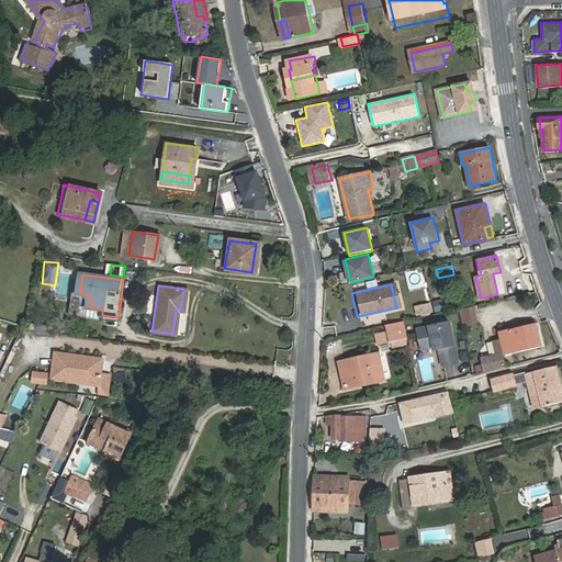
[(77,293),(75,314),(101,317),(102,315),(102,308),(90,307),(91,300),(87,294),(80,293),(77,293)]
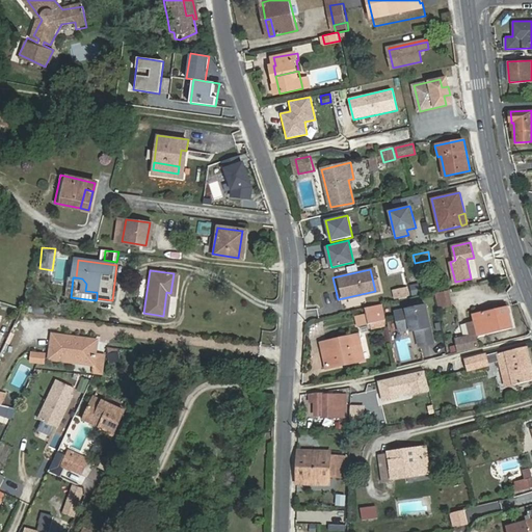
[(407,287),(394,290),(396,297),(409,294),(407,287)]
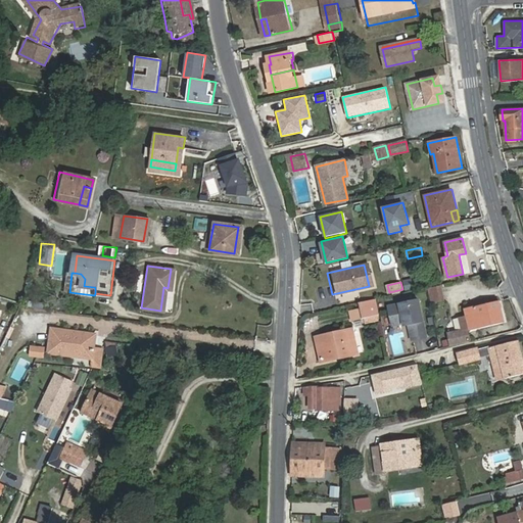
[(440,286),(430,288),(433,301),(442,299),(440,286)]
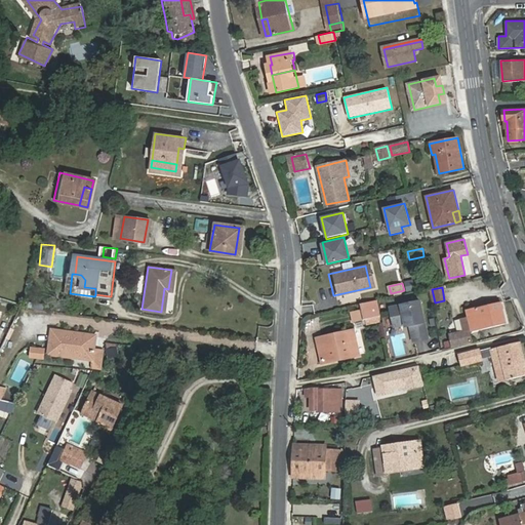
[(421,299),(391,306),(395,325),(406,323),(405,320),(409,320),(410,323),(413,339),(429,336),(421,299)]
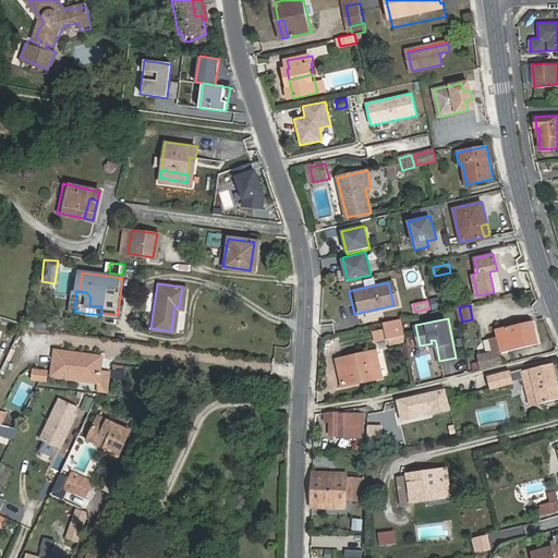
[(399,319),(381,323),(385,339),(403,335),(399,319)]
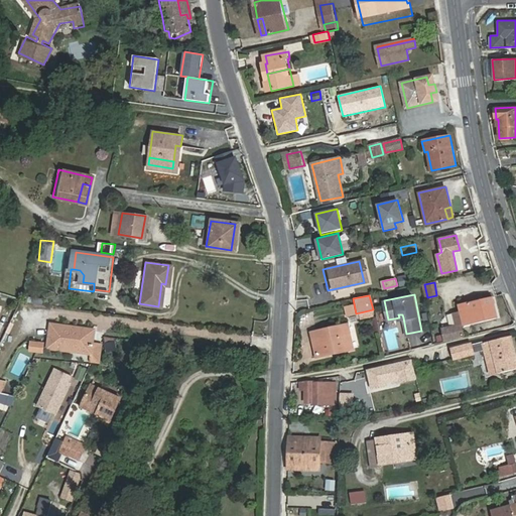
[(461,304),(462,306),(463,313),(466,325),(498,317),(494,295),(461,304)]
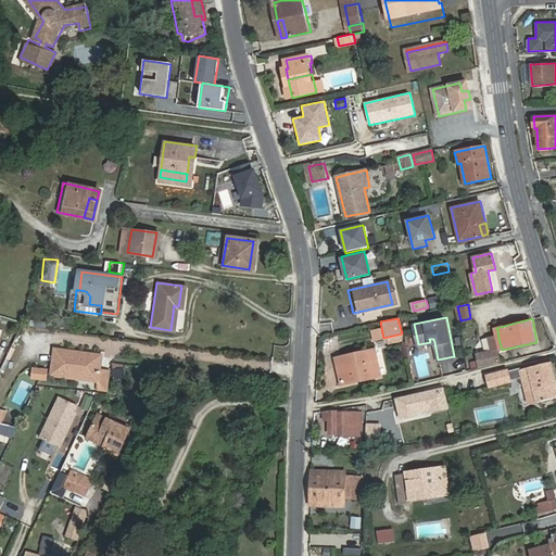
[(368,374),(369,378),(379,376),(374,349),(333,357),(336,365),(346,363),(349,377),(368,374)]
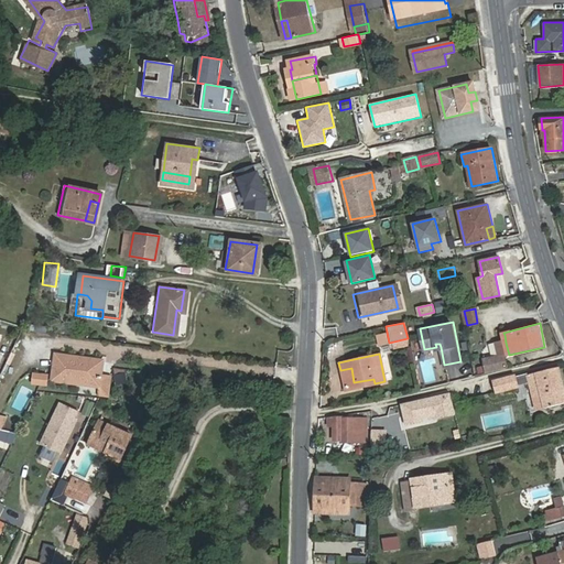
[(100,377),(102,362),(55,356),(51,382),(76,386),(76,382),(99,386),(98,389),(98,392),(109,394),(111,379),(100,377)]
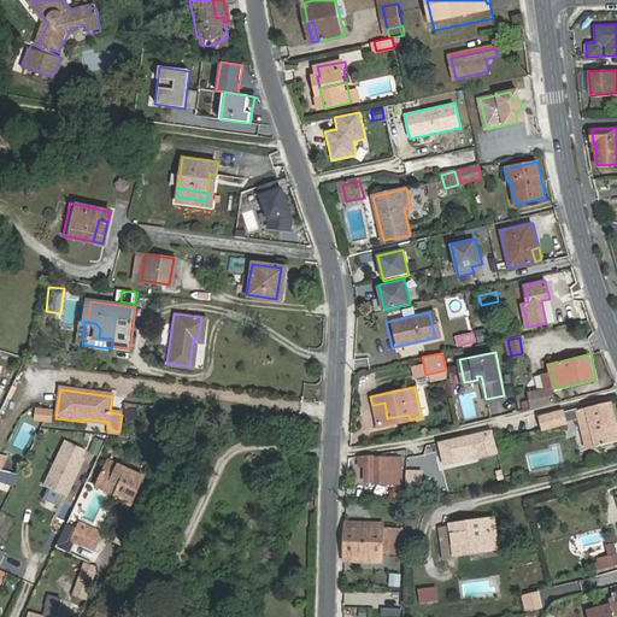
[(553,391),(532,395),(534,405),(556,401),(553,391)]
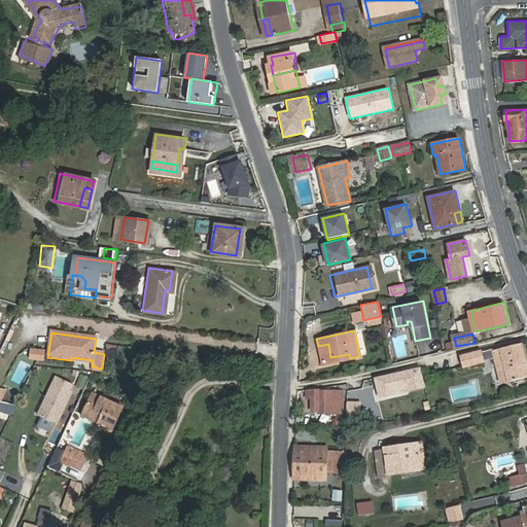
[(483,352),(485,360),(496,358),(497,364),(505,363),(510,380),(526,375),(526,360),(523,343),(483,352)]
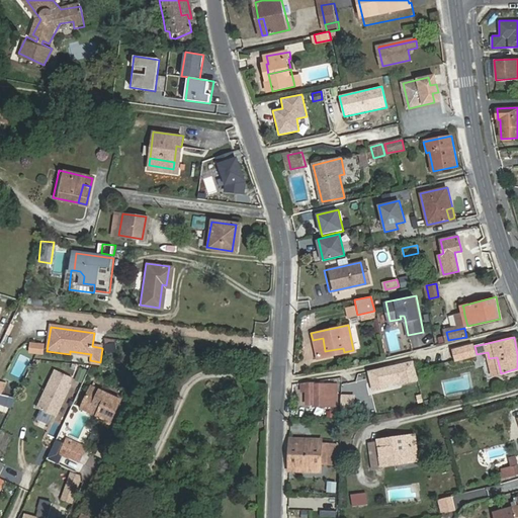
[(317,358),(344,352),(343,348),(325,351),(323,338),(313,340),(317,358)]
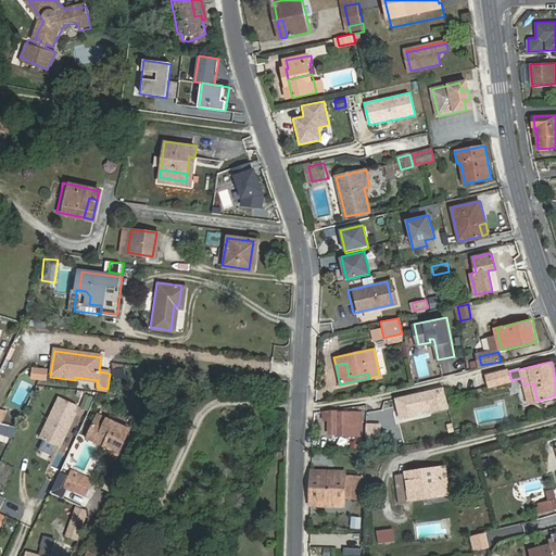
[(124,378),(125,364),(113,364),(112,377),(124,378)]
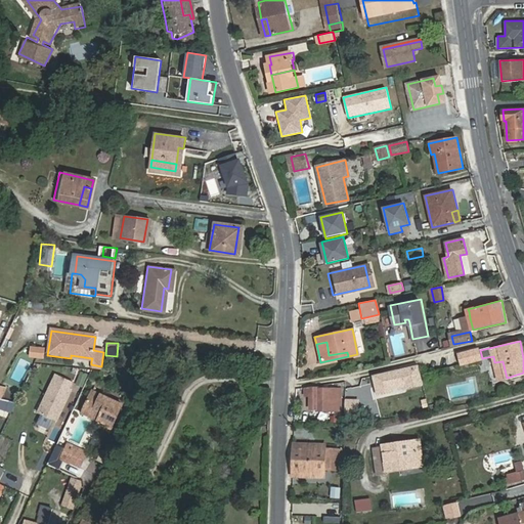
[(30,346),(30,357),(45,358),(45,347),(30,346)]
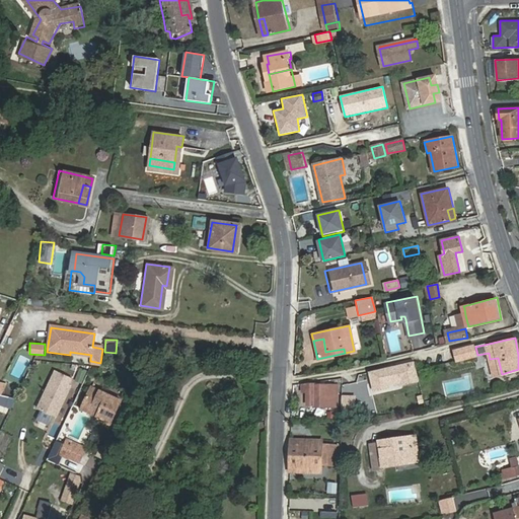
[(474,345),(454,350),(455,352),(457,360),(477,355),(475,347),(474,345)]
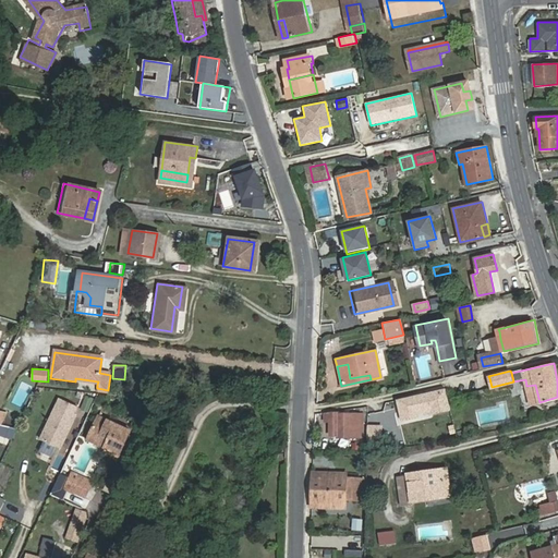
[(531,403),(540,402),(535,385),(526,386),(531,403)]
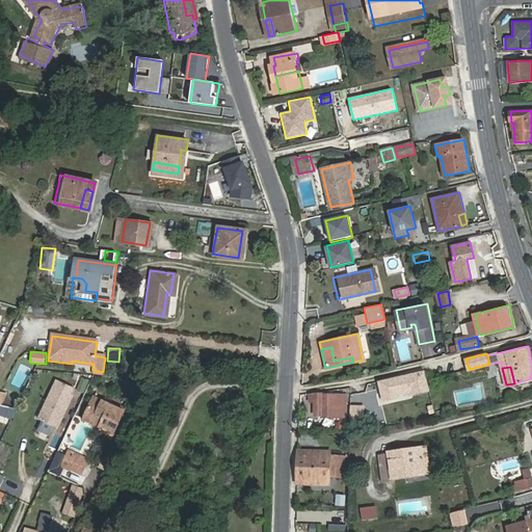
[(425,371),(377,381),(382,402),(429,392),(425,371)]
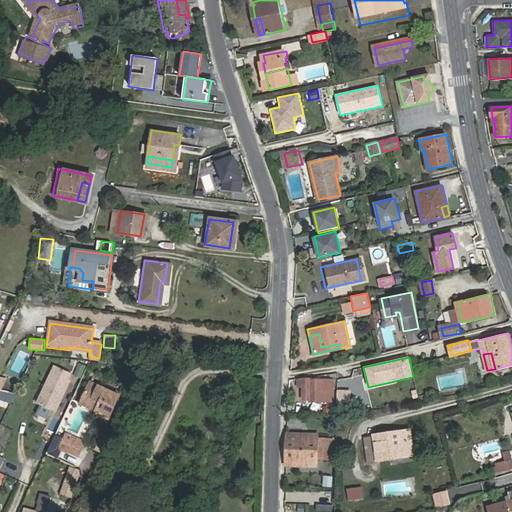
[(57,364),(39,403),(56,411),(71,379),(68,377),(71,371),(57,364)]
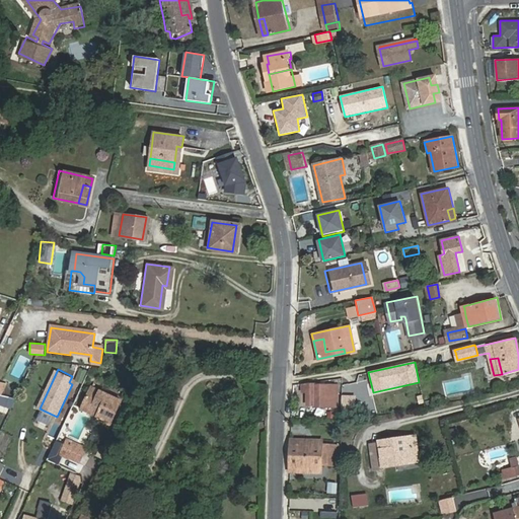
[(79,369),(76,381),(83,383),(86,370),(79,369)]
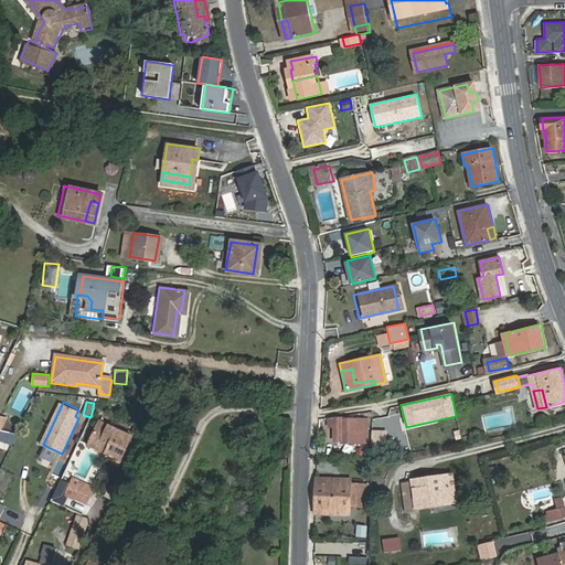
[(321,419),(321,427),(337,424),(336,417),(321,419)]
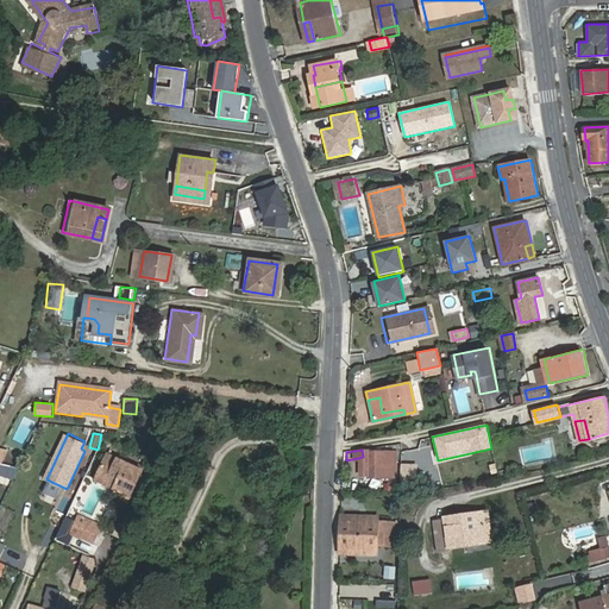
[(396,477),(396,451),(369,451),(369,476),(396,477)]
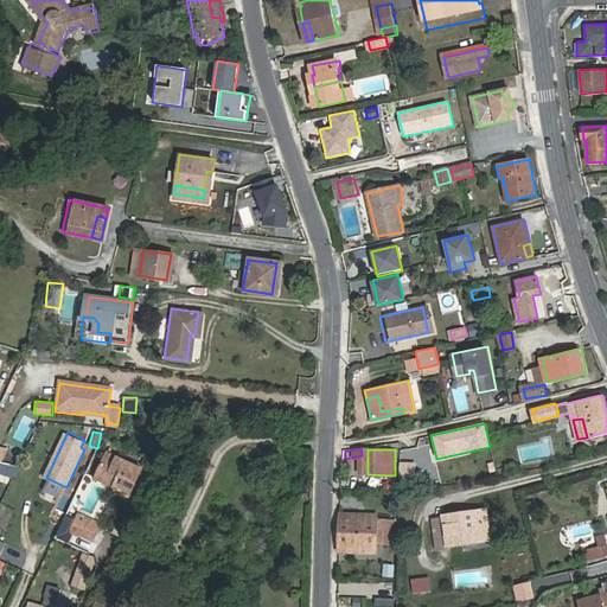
[(121,489),(120,493),(119,494),(128,498),(142,468),(108,452),(96,477),(114,485),(121,489)]
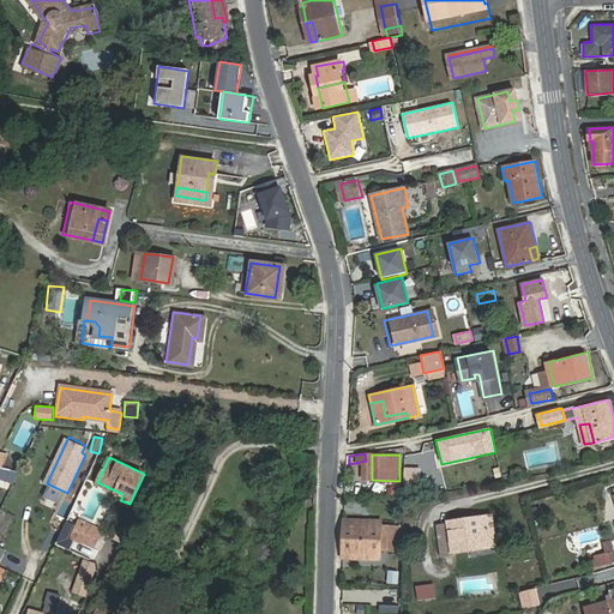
[(0,467),(0,475),(10,477),(11,470),(0,467)]
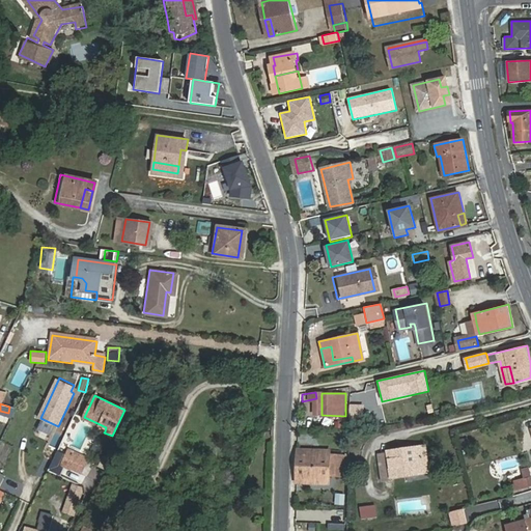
[(465,426),(458,428),(462,442),(468,441),(465,426)]
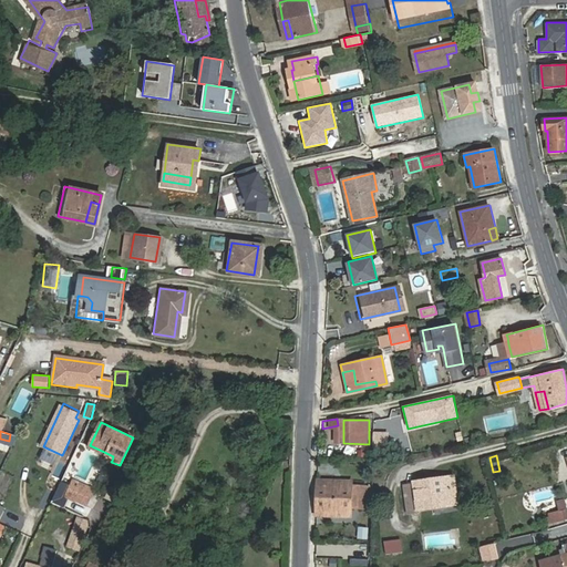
[(452,475),(445,476),(447,487),(450,486),(453,503),(457,502),(452,475)]
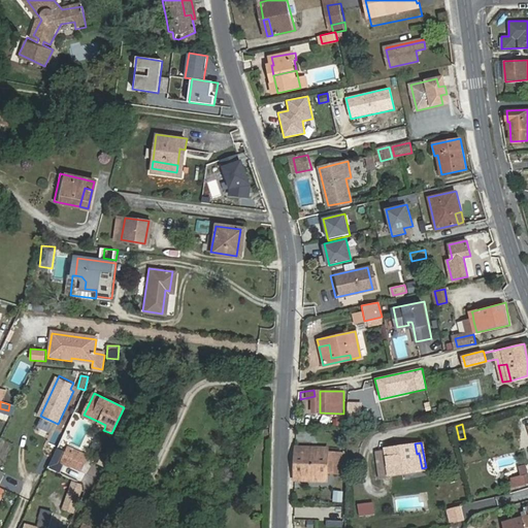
[(417,454),(415,443),(385,449),(386,453),(377,455),(382,480),(391,477),(391,474),(422,468),(419,453),(417,454)]
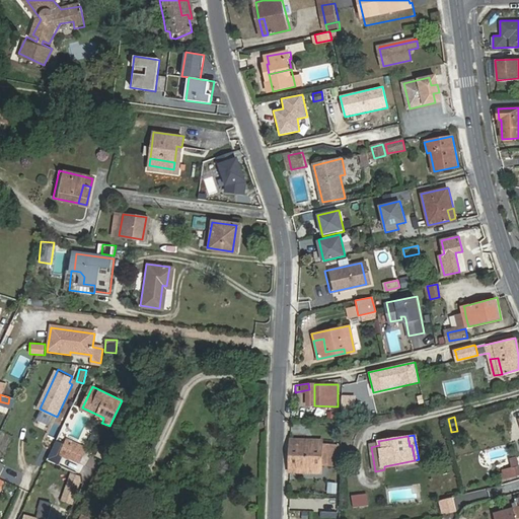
[(67,456),(74,441),(67,438),(60,453),(67,456)]
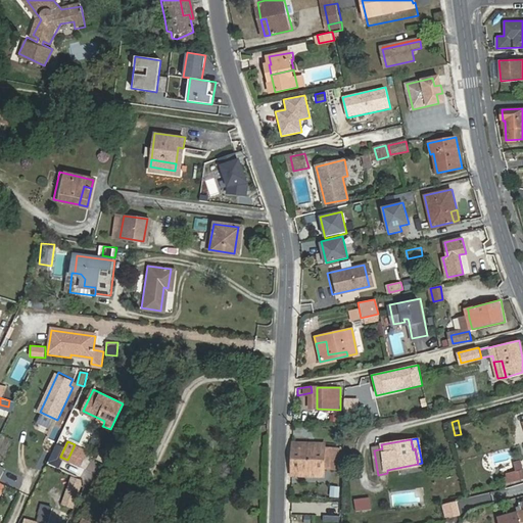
[(312,468),(326,469),(331,469),(331,466),(339,466),(339,445),(326,443),(326,449),(293,447),(292,474),(311,475),(312,468)]
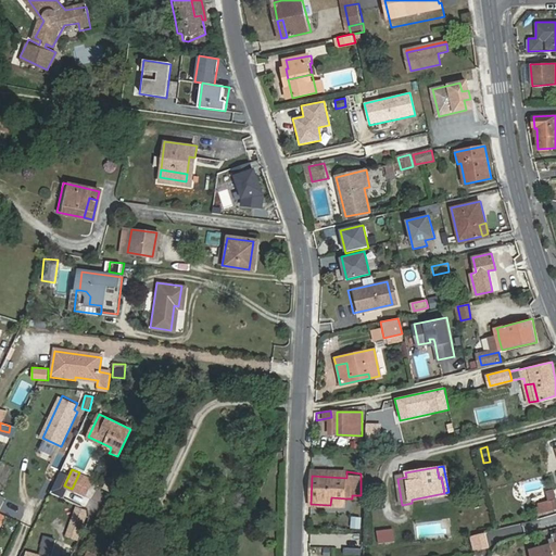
[(92,479),(79,472),(72,489),(85,495),(92,479)]
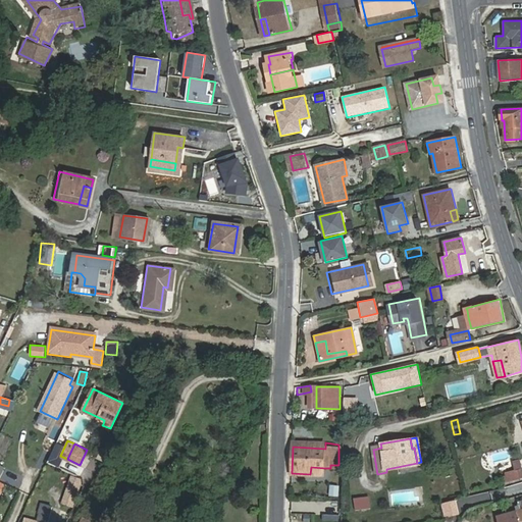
[(521,468),(507,472),(509,480),(521,476),(521,468)]
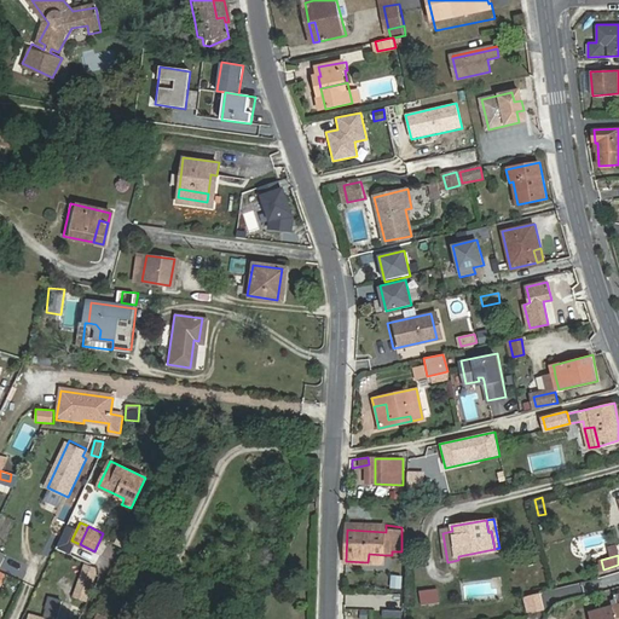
[(80,579),(91,583),(96,570),(85,566),(80,579)]
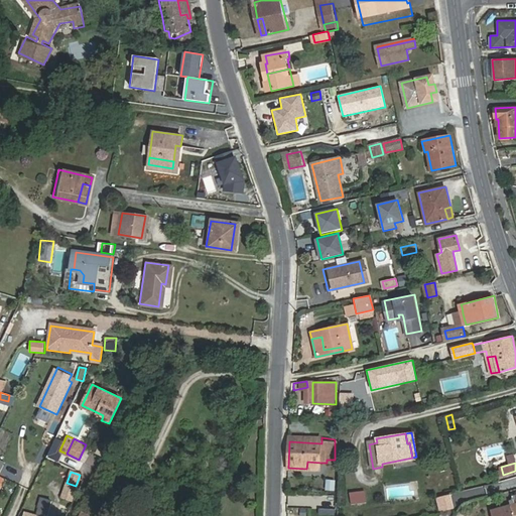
[(71,500),(76,486),(67,483),(62,497),(71,500)]
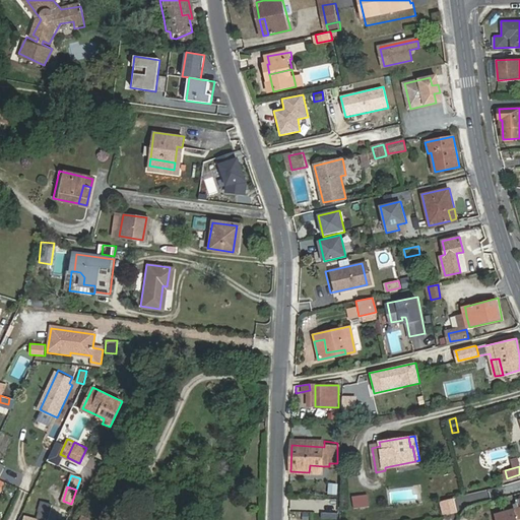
[(369,506),(368,496),(352,498),(353,508),(369,506)]
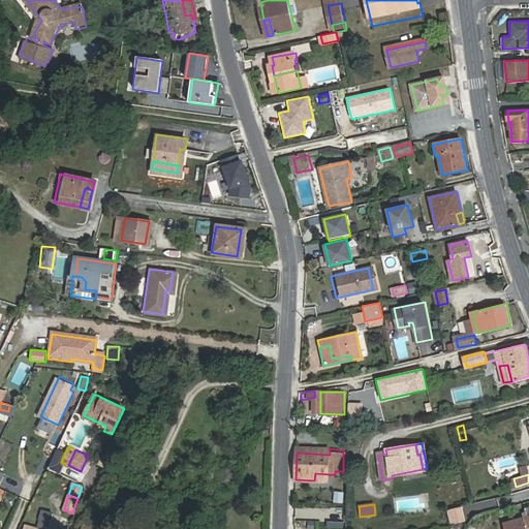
[(528,528),(528,505),(525,506),(527,516),(506,522),(507,528),(528,528)]
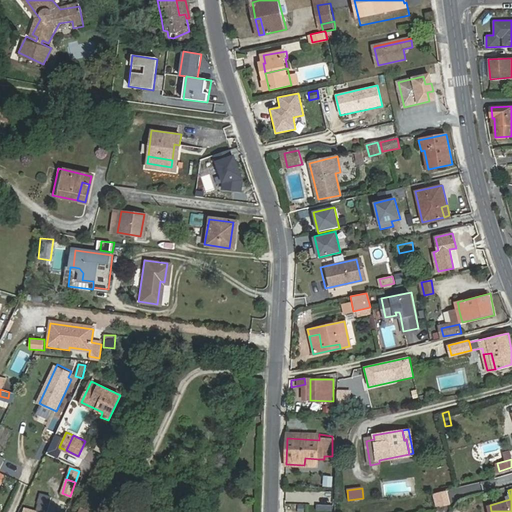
[(48,511),(52,497),(42,495),(37,511),(31,511),(24,510),(23,511),(48,511)]
